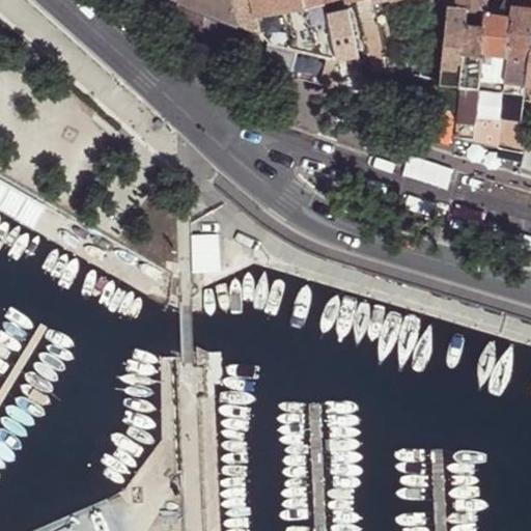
[(179,0),(179,1),(202,9),(207,11),(239,24),(232,0),(179,0)]
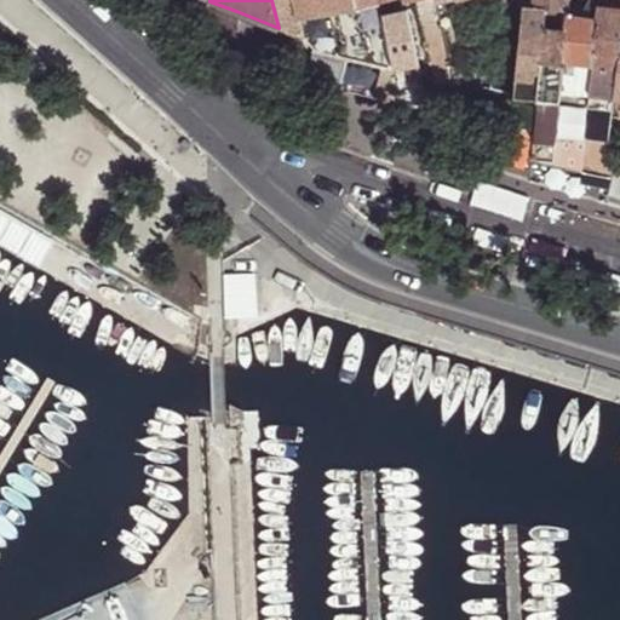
[(271,0),(279,28),(304,39),(293,0),(271,0)]
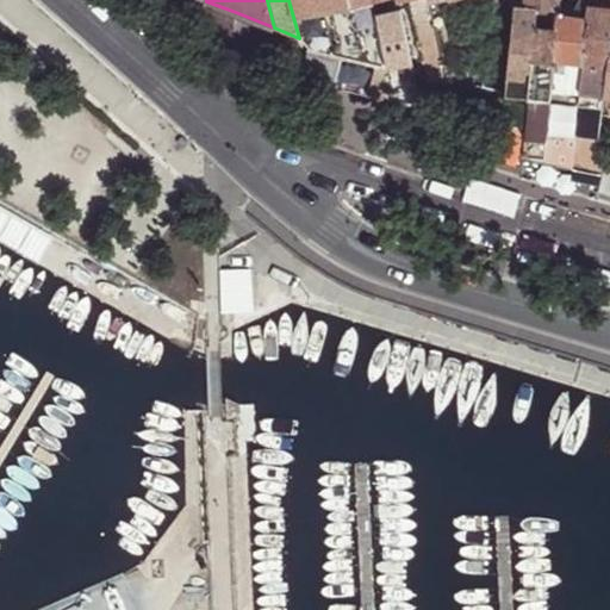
[(319,54),(372,66),(385,69),(374,18),(372,4),(371,0),(288,0),(299,38),(319,54)]
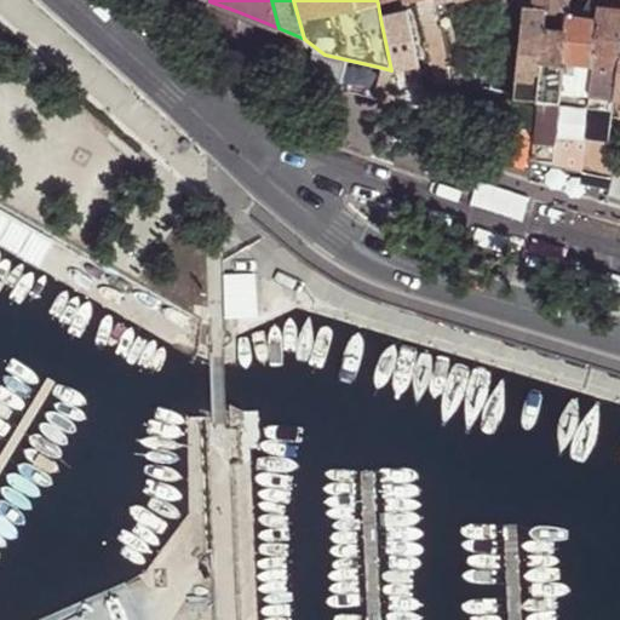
[(545,10),(566,12),(567,0),(533,0),(533,6),(533,9),(545,10)]
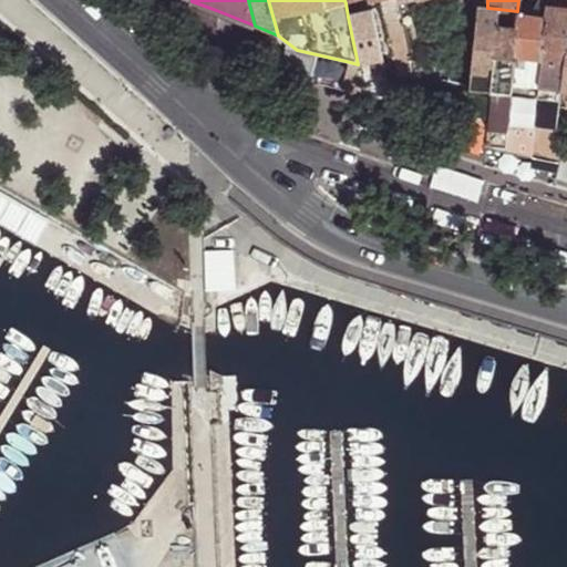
[(185,22),(215,35),(216,10),(192,1),(185,22)]
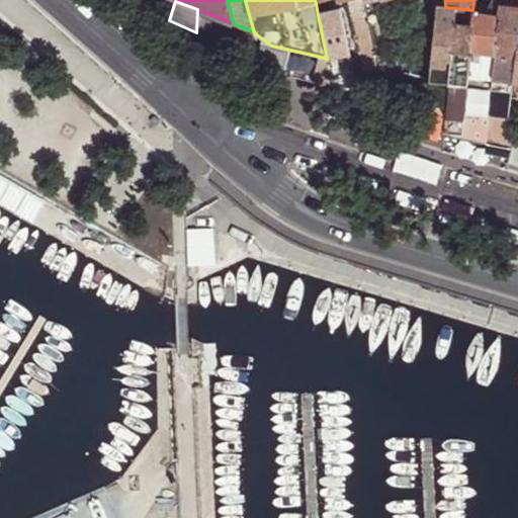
[(358,2),(339,9),(355,57),(374,51),(358,2)]
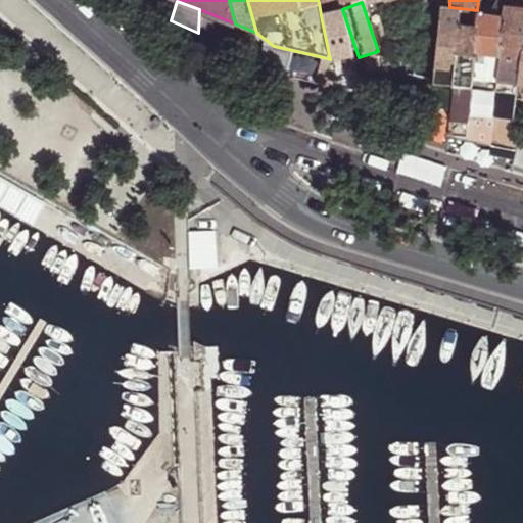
[(433,82),(453,85),(459,26),(460,8),(449,7),(449,5),(441,5),(433,82)]
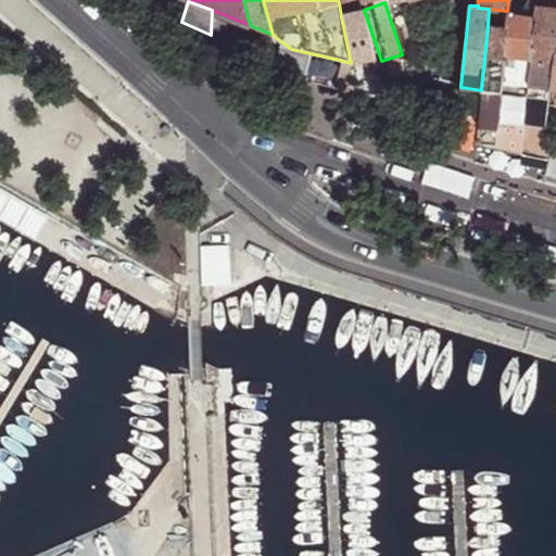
[(531,60),(554,60),(555,42),(555,9),(535,8),(534,19),(531,60)]
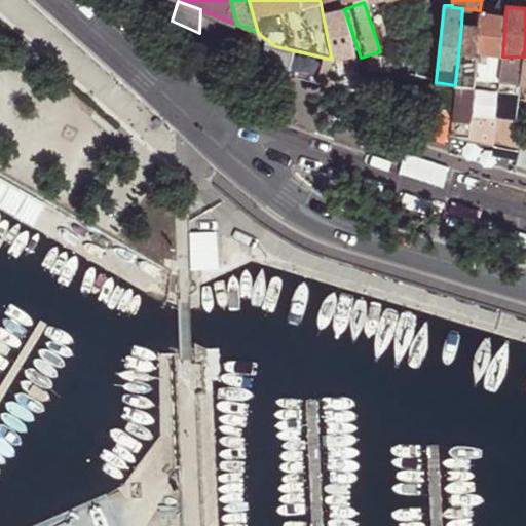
[(461,26),(479,27),(480,12),(480,10),(462,8),(461,26)]
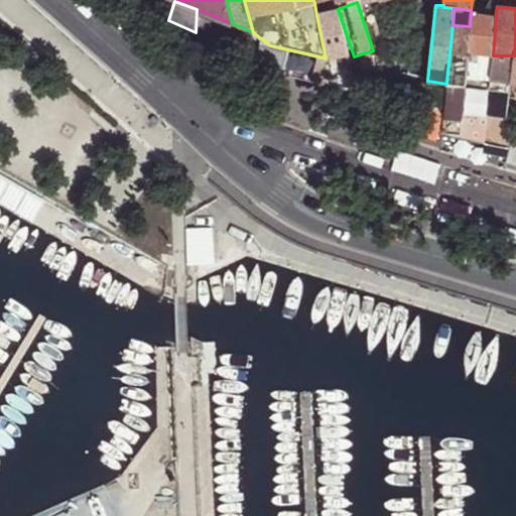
[(316,15),(326,58),(327,58),(347,53),(338,10),(316,15)]
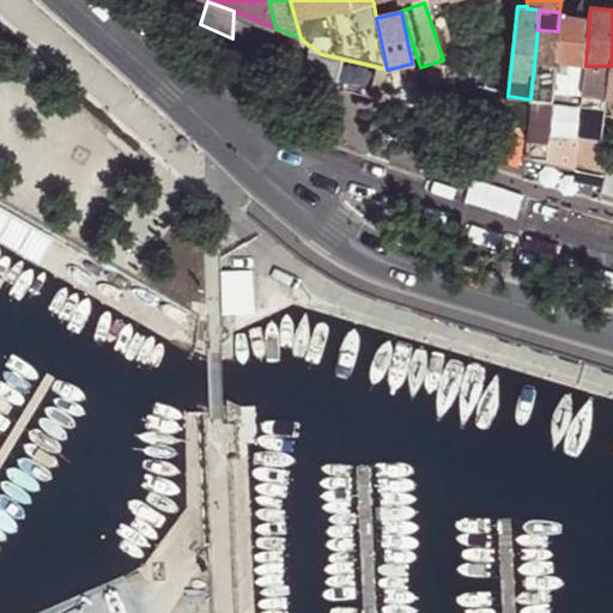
[(556,65),(586,66),(589,20),(559,14),(558,31),(556,65)]
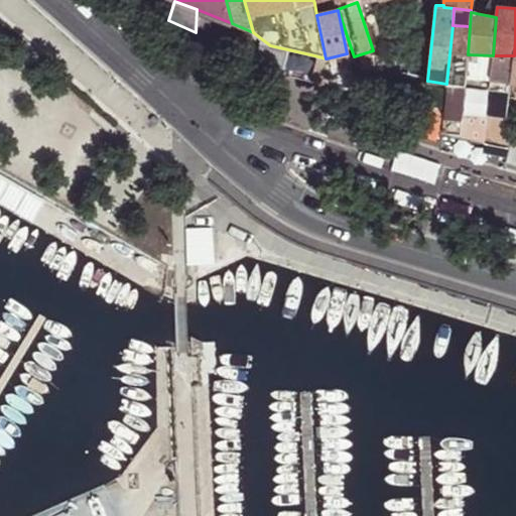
[(196,42),(196,32),(168,20),(164,30),(196,42)]
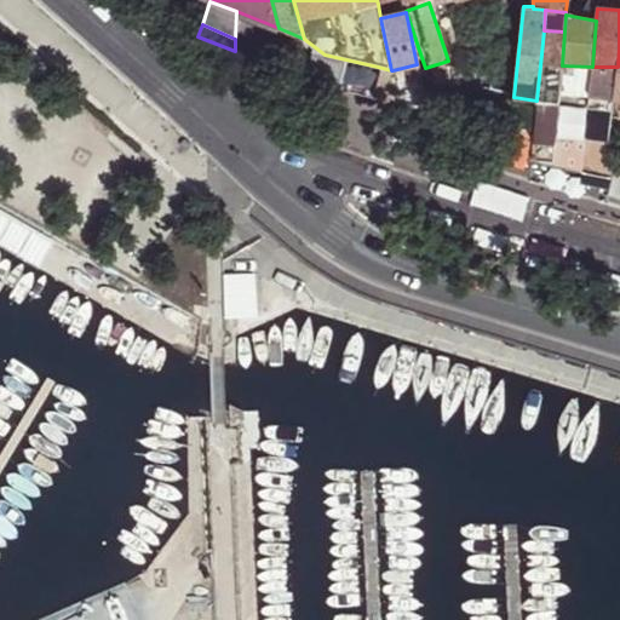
[(537,101),(558,103),(562,65),(564,32),(544,30),(537,101)]
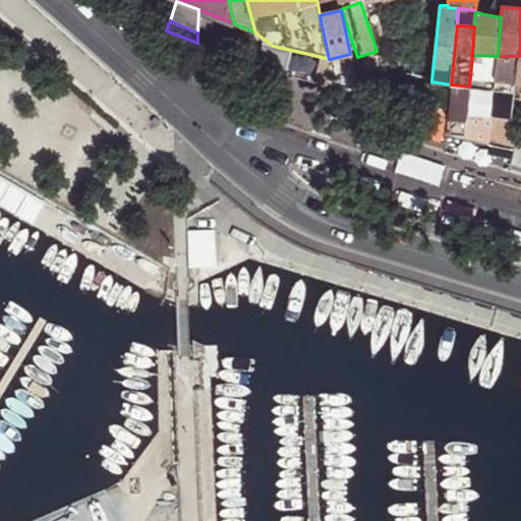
[(313,79),(317,56),(273,46),(268,45),(263,67),(313,79)]
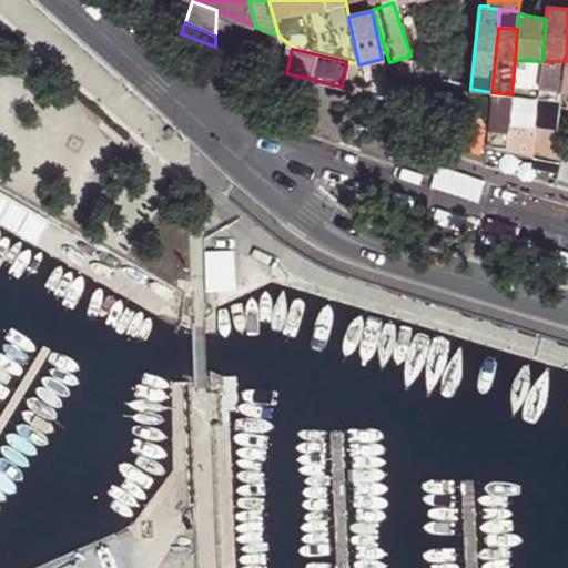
[(382,59),(359,64),(365,90),(388,92),(386,78),(382,59)]
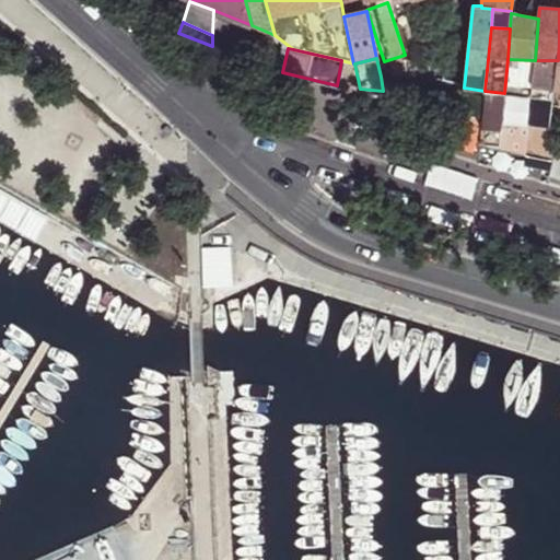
[(504,93),(532,96),(535,60),(508,59),(504,93)]
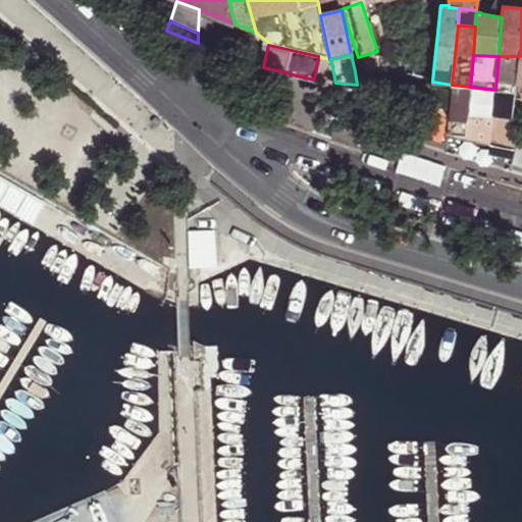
[(329,59),(318,56),(314,80),(335,83),(330,59),(329,59)]
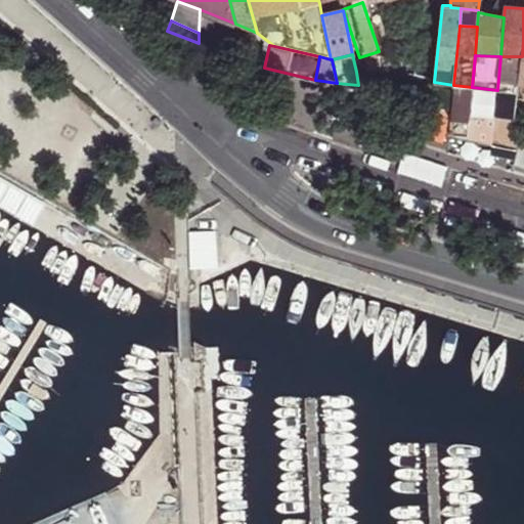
[(497,90),(518,92),(519,82),(522,56),(500,56),(497,90)]
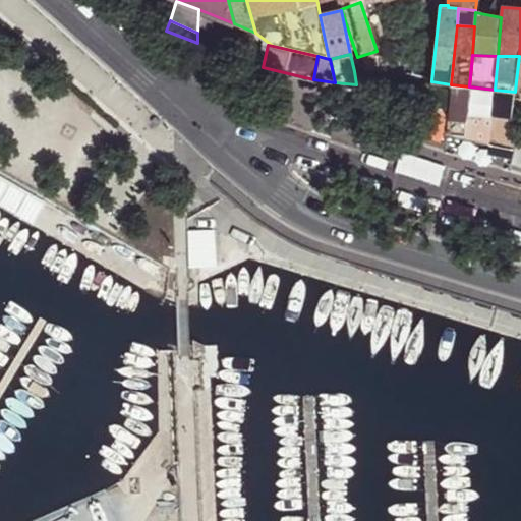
[(430,102),(449,110),(451,84),(431,81),(430,102)]
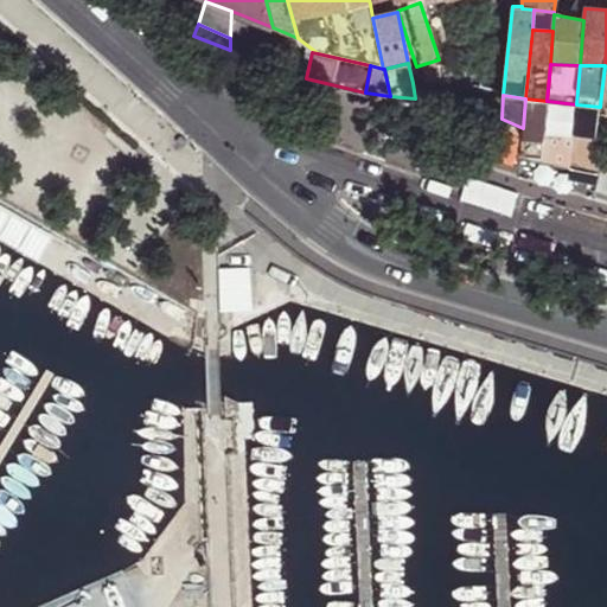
[(522,139),(543,141),(544,131),(547,101),(525,98),(523,128),(522,139)]
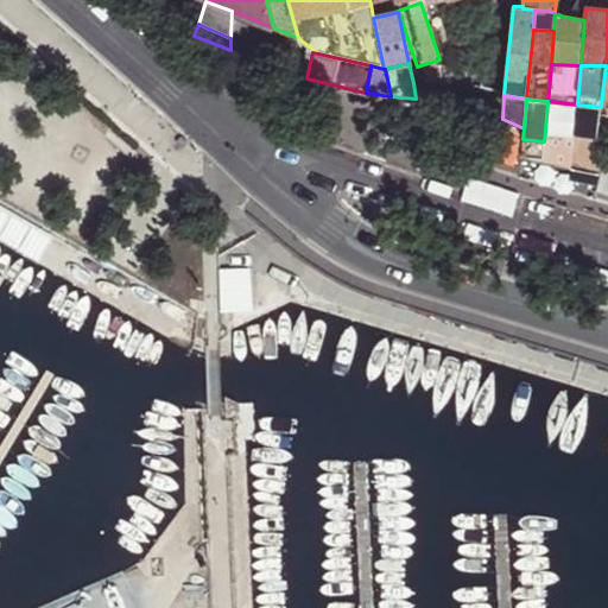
[(545,131),(574,134),(577,105),(548,101),(545,131)]
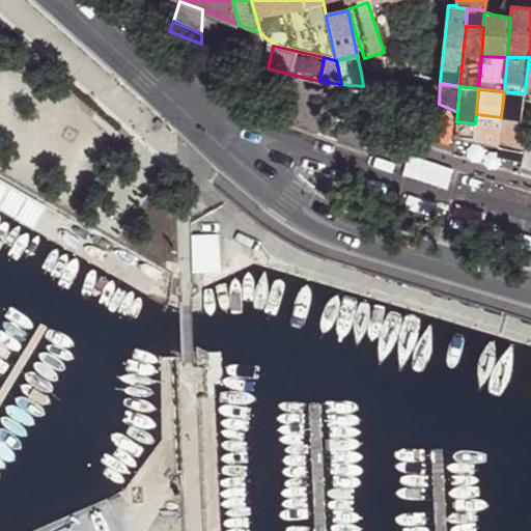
[(522,119),(524,102),(525,93),(504,91),(501,117),(522,119)]
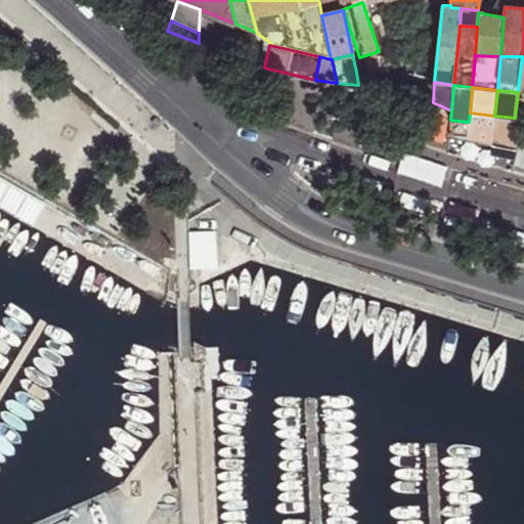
[(449,136),(467,140),(469,122),(450,120),(449,136)]
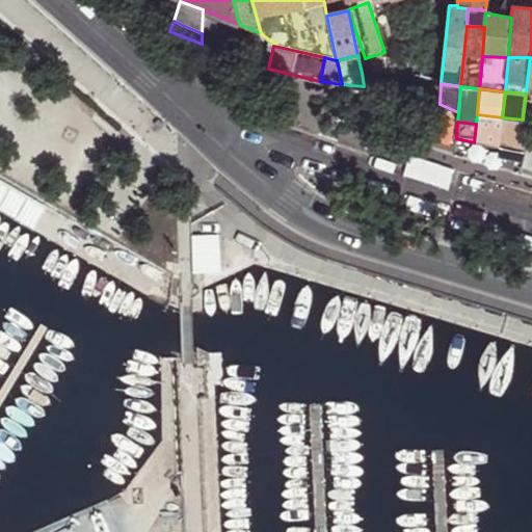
[(230,268),(223,233),(197,237),(204,272),(230,268)]
